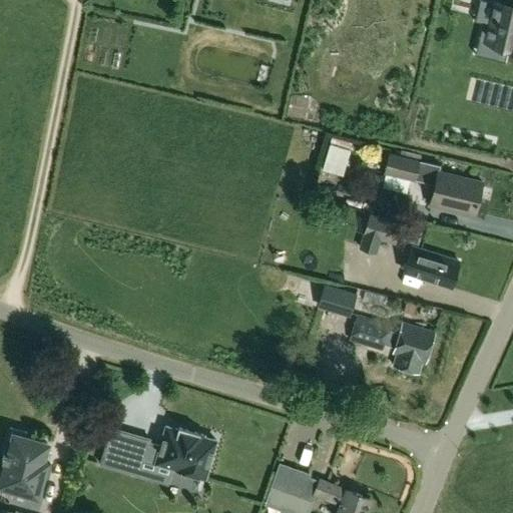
[(512,6),(495,2),(486,40),(505,45),(504,50),(512,52),(512,6)]
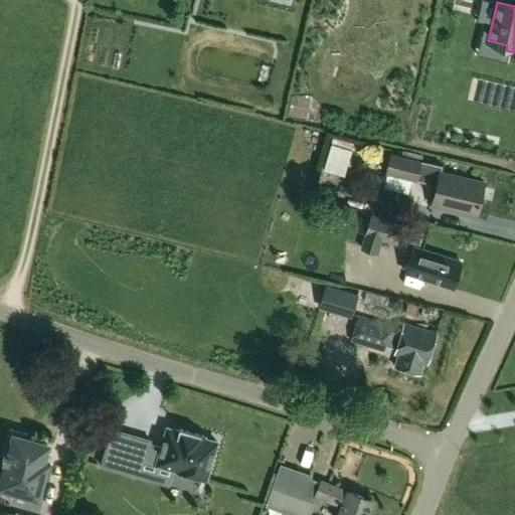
[(385,174),(416,181),(421,162),(390,154),(385,174)]
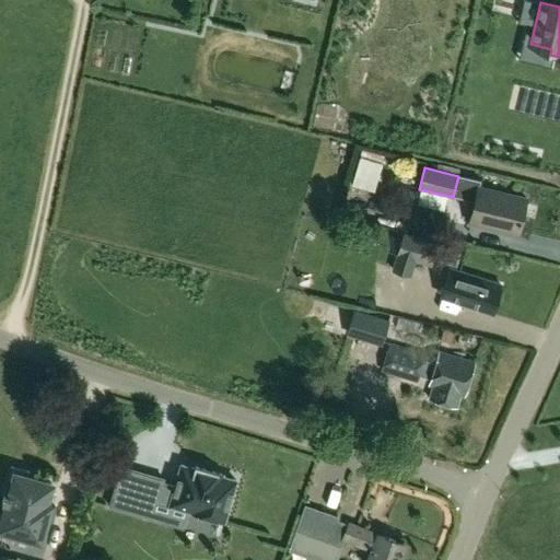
[(474,202),(468,224),(483,229),(485,225),(517,233),(525,199),(477,187),(479,181),(458,176),(453,197),(474,202)]
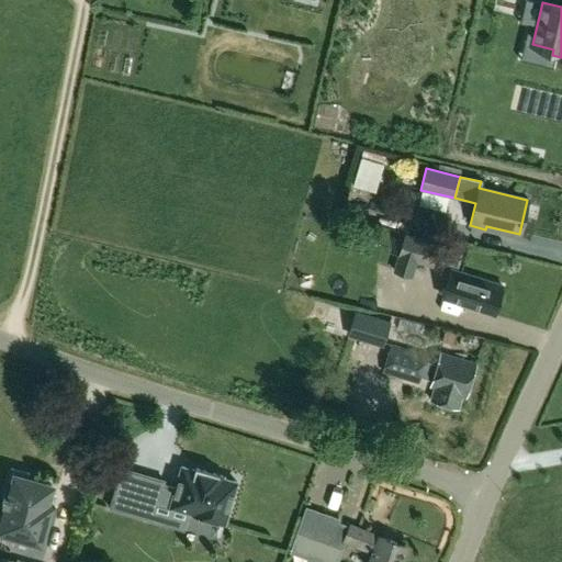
[(416,213),(420,194),(407,191),(402,210),(416,213)]
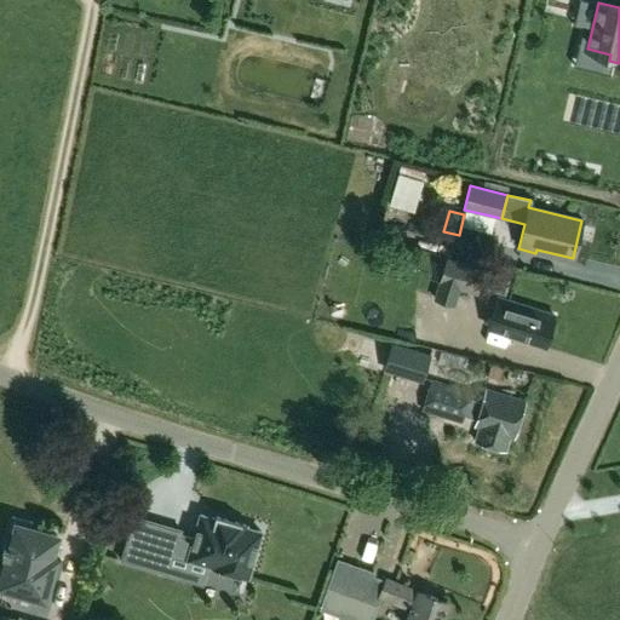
[(460,290),(477,296),(484,271),(447,259),(434,299),(454,305),(460,290)]
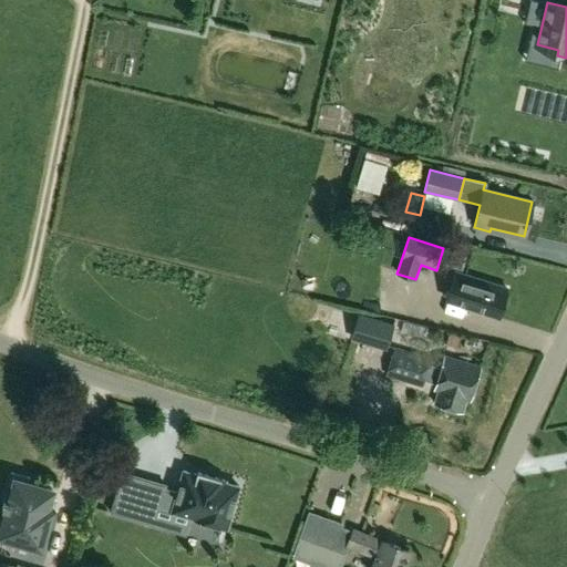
[(443,248),(439,263),(461,269),(465,256),(443,248)]
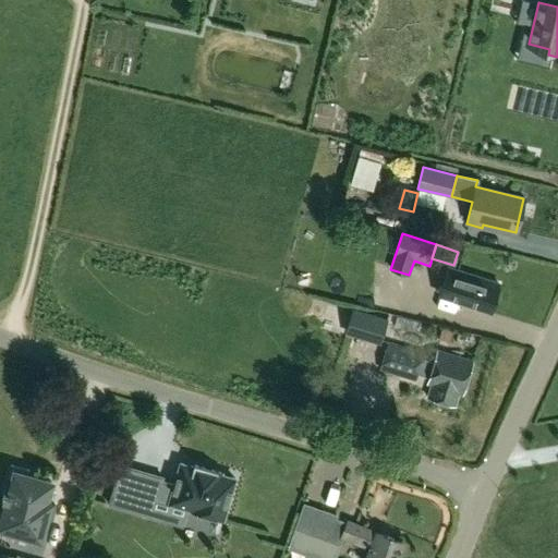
[(439,295),(490,312),(499,284),(448,269),(439,295)]
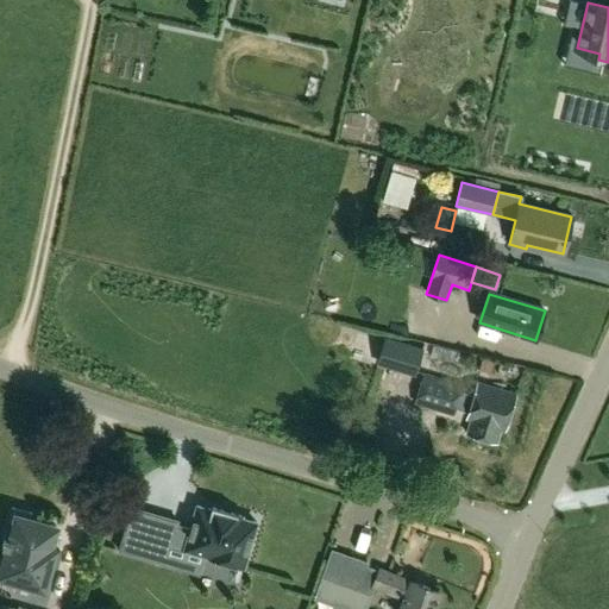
[(385,338),(378,364),(413,374),(420,347),(385,338)]
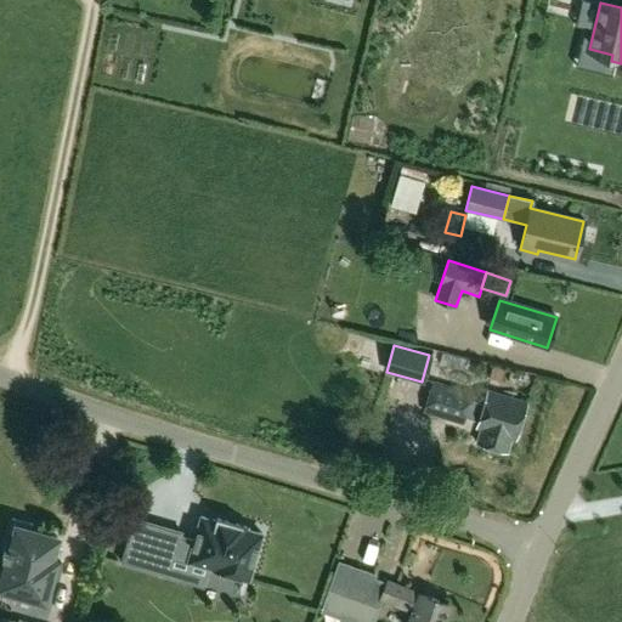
[(487,378),(499,382),(503,369),(492,366),(487,378)]
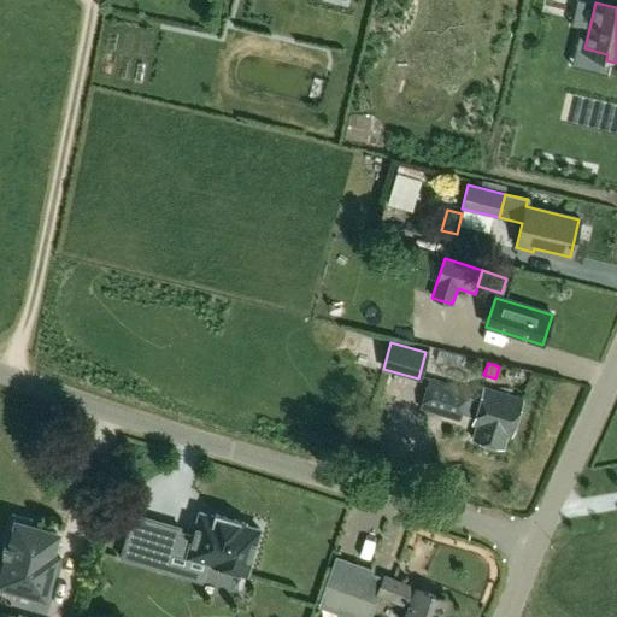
[(468,392),(429,380),(421,409),(459,421),(468,392)]
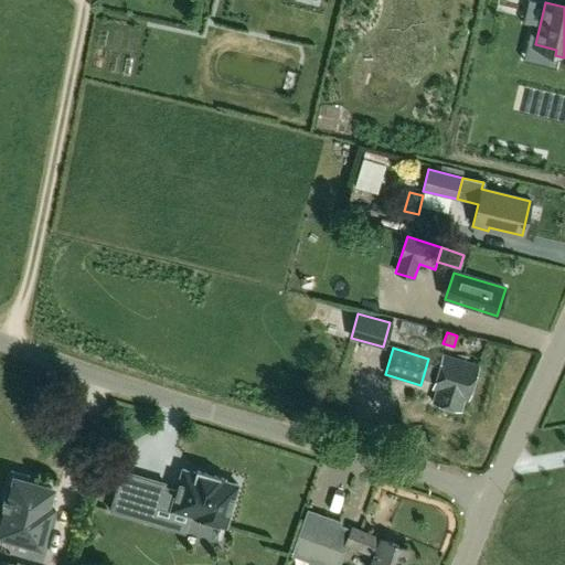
[(443,355),(433,388),(468,400),(479,366),(443,355)]
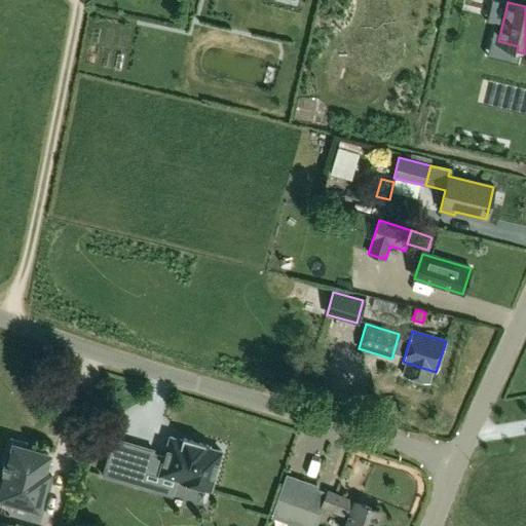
[(159,475),(211,489),(221,451),(209,447),(209,445),(184,438),(183,440),(170,437),(163,457),(152,454),(153,450),(134,444),(126,468),(107,462),(103,476),(143,487),(148,470),(159,473),(159,475)]
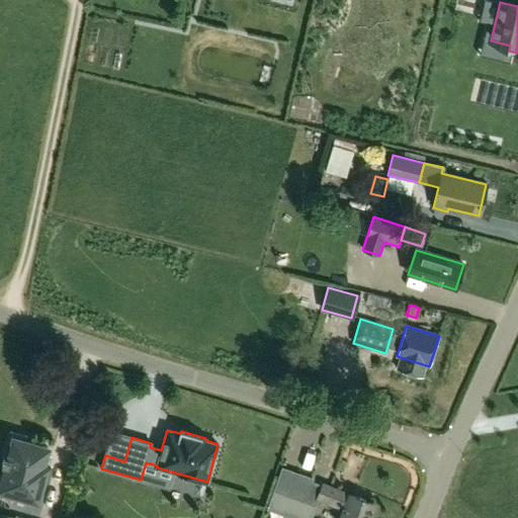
[(0,484),(19,490),(17,495),(37,501),(39,493),(40,493),(41,492),(40,491),(47,469),(48,469),(48,467),(46,467),(42,466),(48,448),(25,441),(26,438),(27,436),(25,436),(12,433),(12,432),(10,432),(10,433),(10,434),(3,457),(3,456),(1,462),(5,463),(0,481),(0,484)]
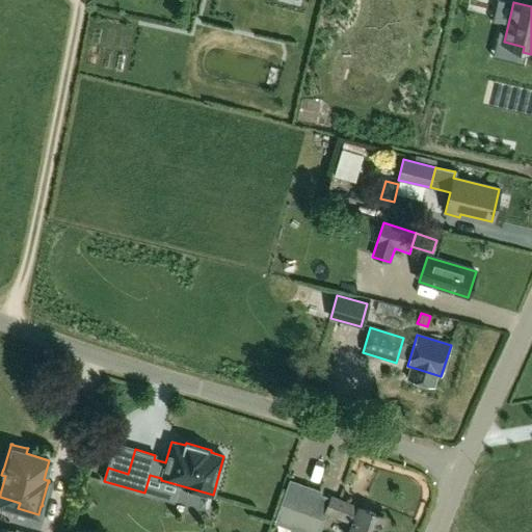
[(290,481),(282,505),(313,516),(323,493),(290,481)]
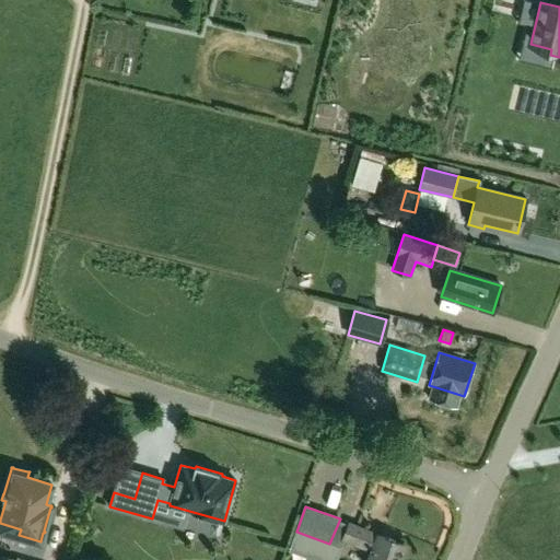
[(371,551),(368,559),(397,559),(404,545),(377,535),(349,524),(342,540),(371,551)]
